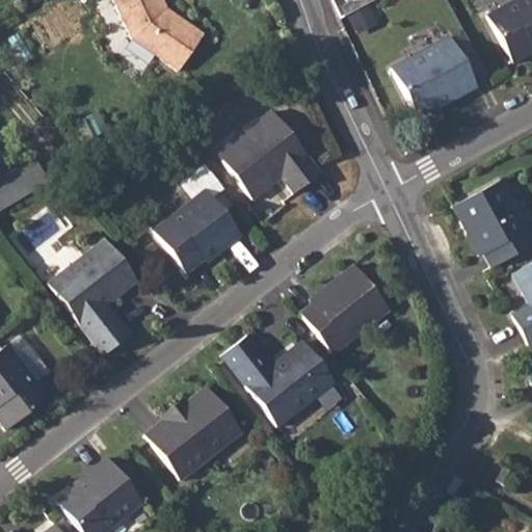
[(110,0),(130,41),(177,74),(203,37),(161,7),(157,0),(110,0)]
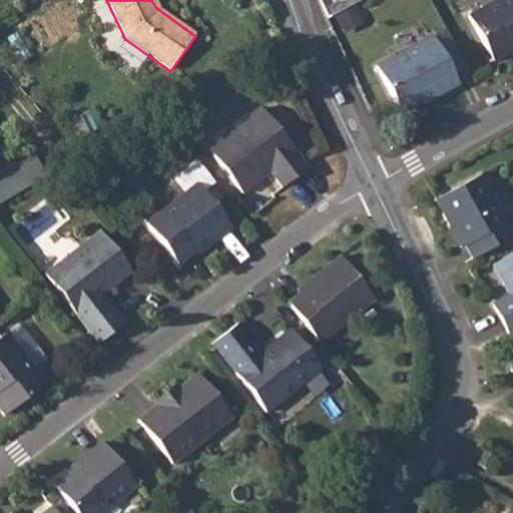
[(512,0),(490,0),(469,12),(493,57),(512,45),(512,0)]
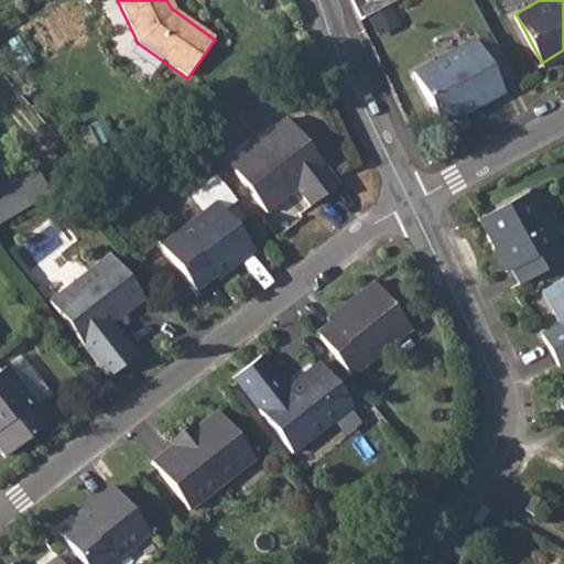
[(475,36),(412,71),(440,120),(477,99),(479,104),(503,89),(475,36)]
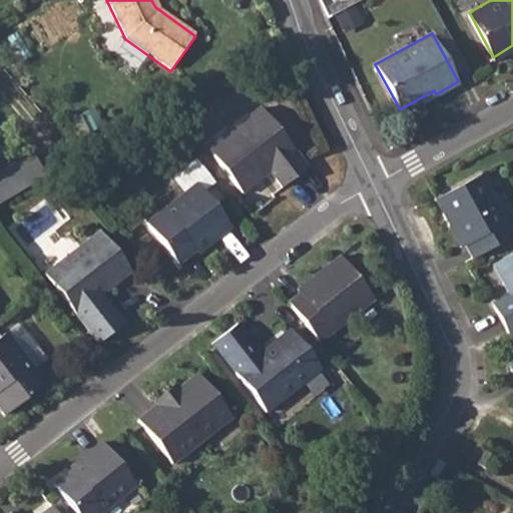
[(233,135),(209,154),(239,192),(268,170),(280,184),(304,166),(258,107),(228,129),(233,135)]
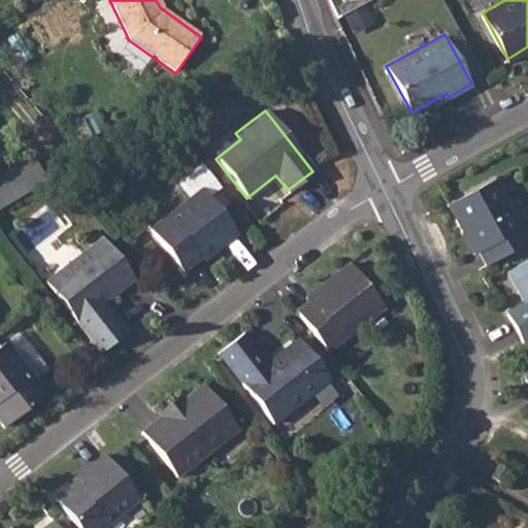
[(235,133),(210,153),(216,159),(240,139),(235,133)]
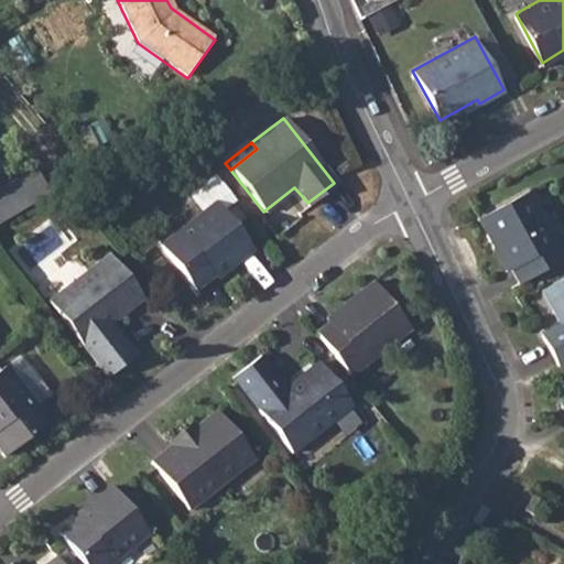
[(0,188),(0,219),(50,191),(38,169),(0,188)]
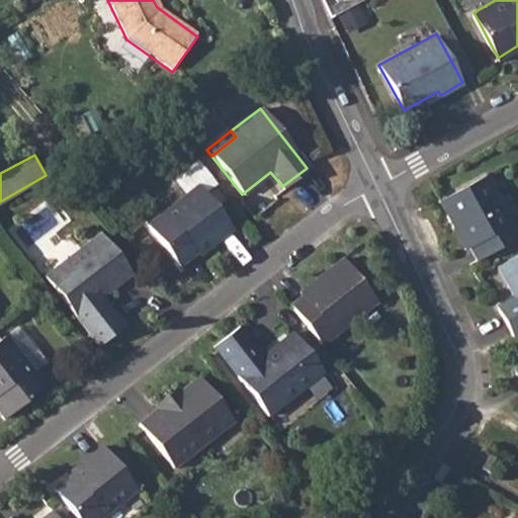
[(187,195),(151,224),(182,263),(232,226),(206,193),(219,184),(199,161),(175,179),(187,195)]
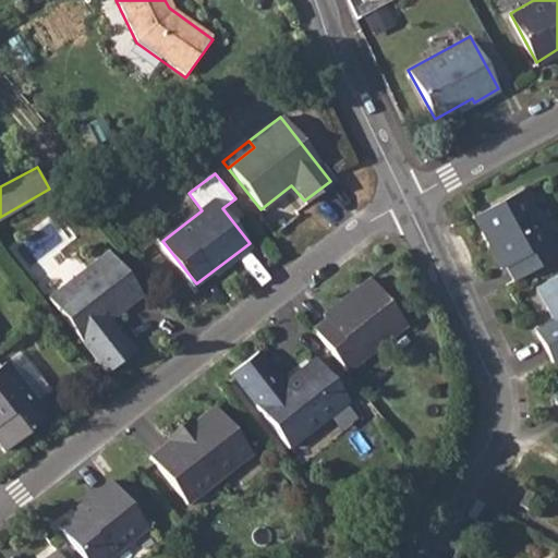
[(497,240),(518,280),(557,256),(557,242),(529,187),(477,215),(492,242),(497,240)]
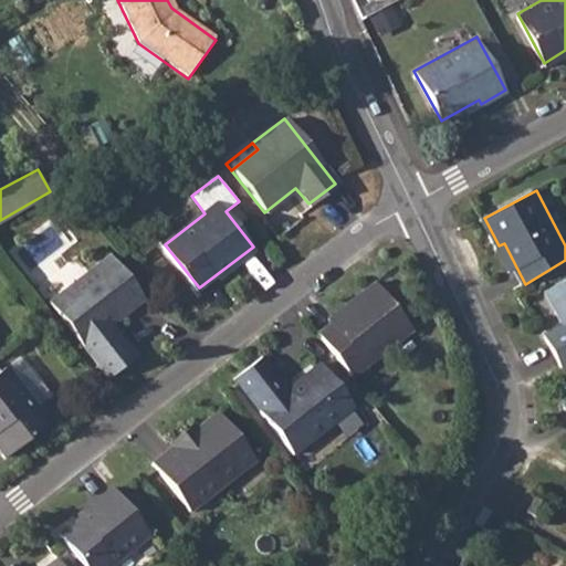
[(111,253),(50,300),(107,376),(134,356),(109,325),(144,297),(111,253)]
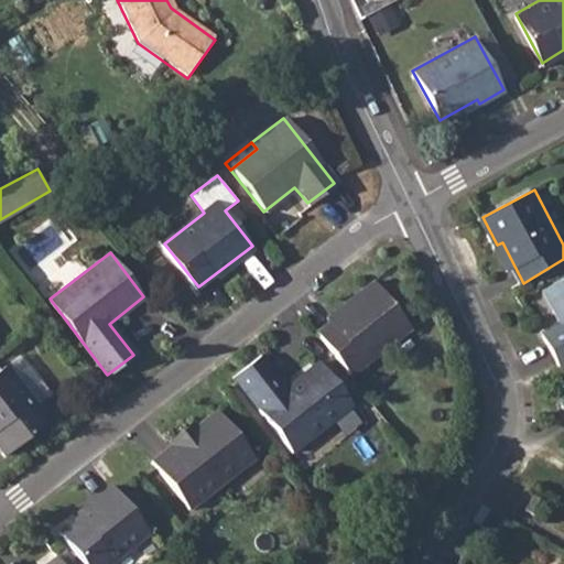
[(563,279),(546,289),(563,323),(545,334),(562,364),(563,362),(563,279)]
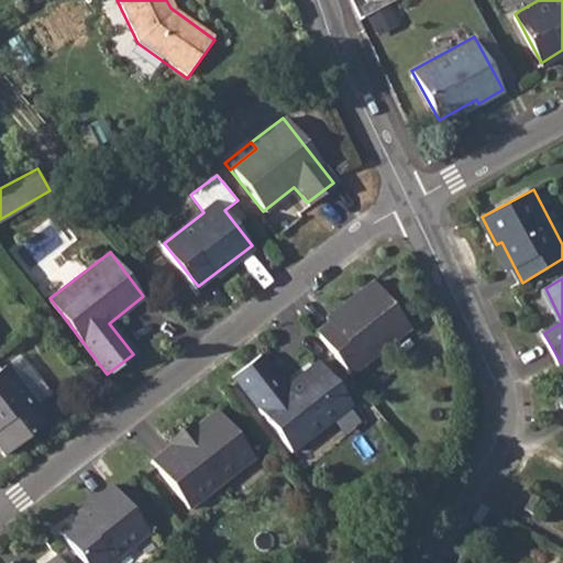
[(346,302),(315,327),(349,370),(406,326),(370,279),(344,299),(346,302)]
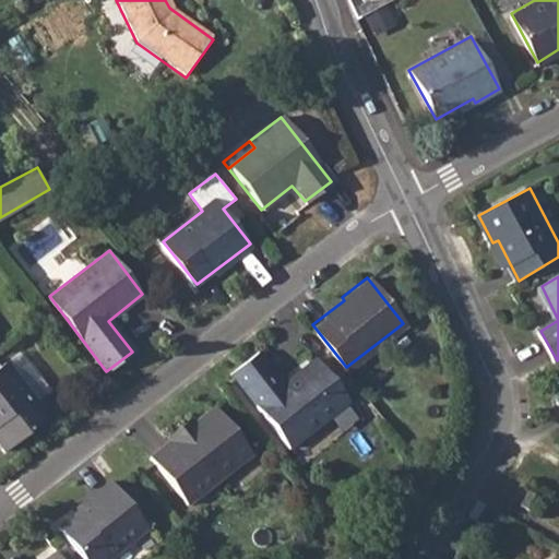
[(254,352),(227,372),(286,447),(345,400),(312,358),(280,383),(254,352)]
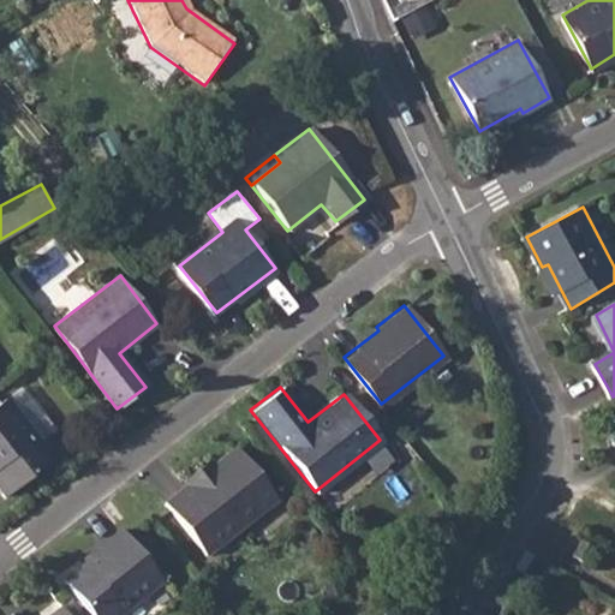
[(6,398),(0,402),(0,489),(4,495),(53,455),(6,398)]
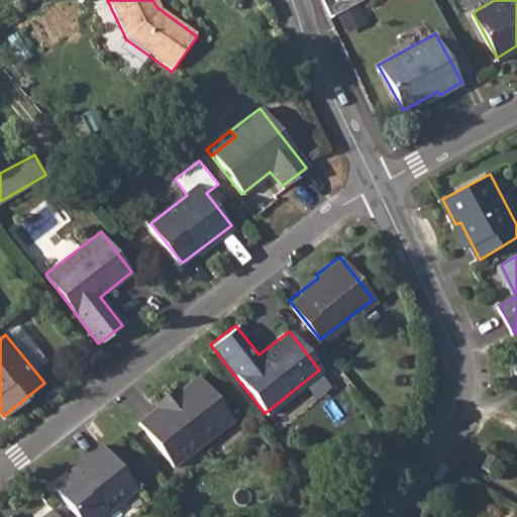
[(178,389),(157,406),(138,421),(173,466),(231,419),(197,374),(178,389)]
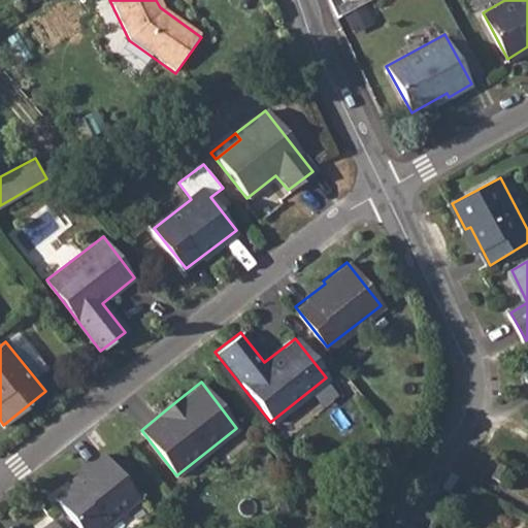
[(158,410),(160,415),(182,397),(179,393),(158,410)]
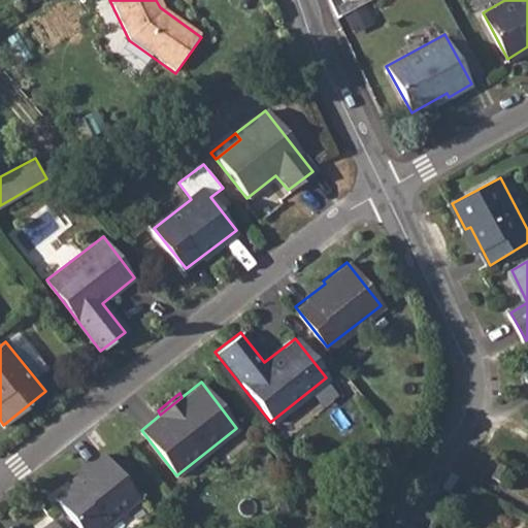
[(86,472),(55,496),(79,527),(94,527),(136,495),(103,453),(84,469),(86,472)]
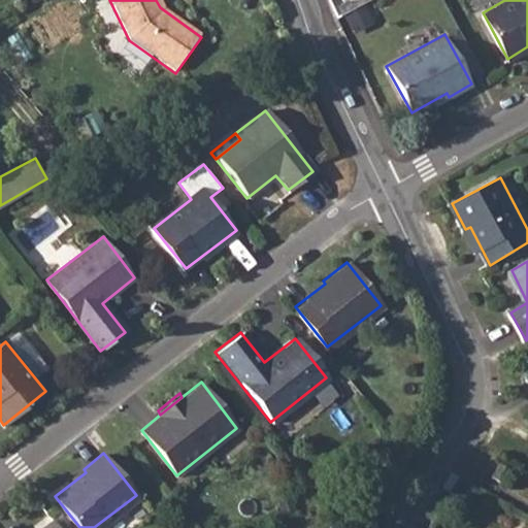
[(502,463),(495,474),(503,481),(512,469),(502,463)]
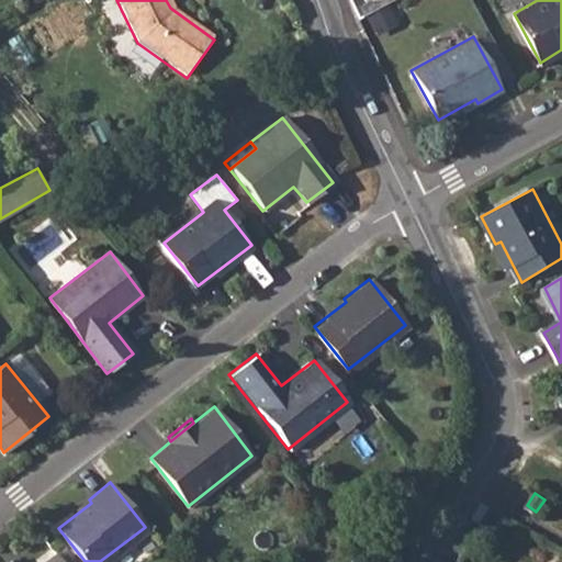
[(487,509),(479,504),(468,521),(478,527),(487,509)]
